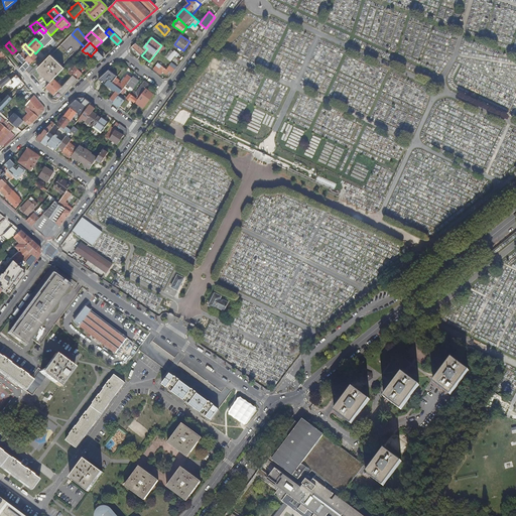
[(139,53),(135,57),(138,59),(141,55),(145,51),(142,48),(136,43),(132,47),(139,53)]
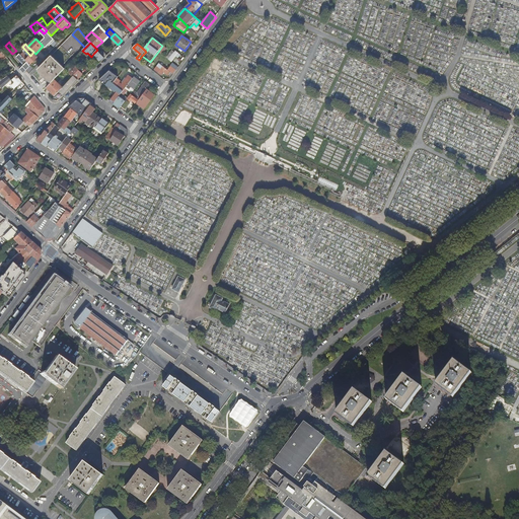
[(166,48),(163,46),(162,46),(158,52),(162,54),(166,48)]
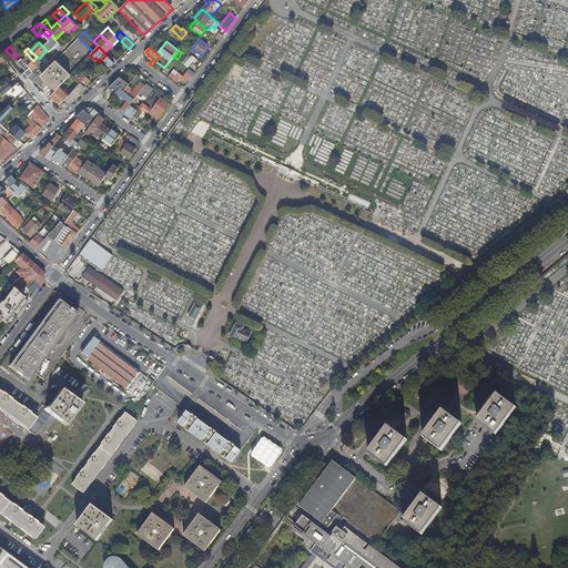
[(191,53),(186,59),(192,62),(193,61),(195,63),(198,60),(195,59),(196,56),(194,53),(192,54),(191,53)]
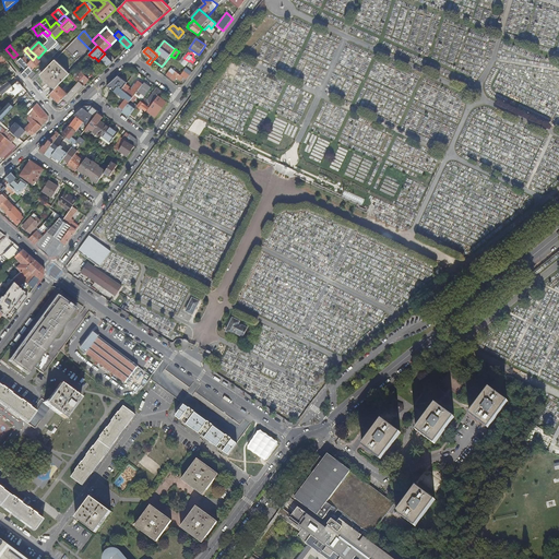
[(108,67),(113,62),(108,57),(105,54),(100,58),(108,67)]
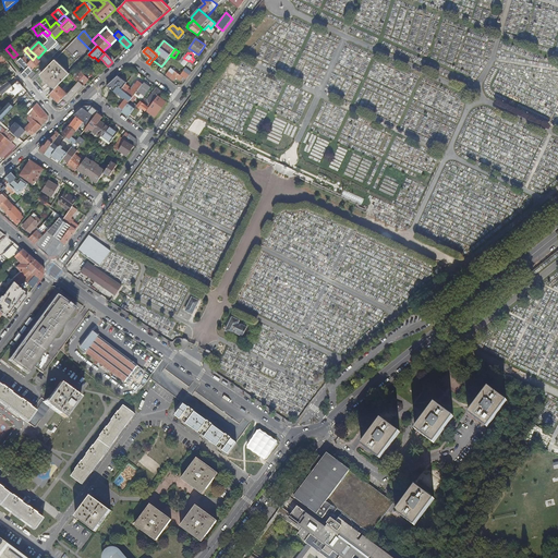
[(33,70),(41,61),(38,58),(36,56),(33,60),(31,61),(27,64),(33,70)]
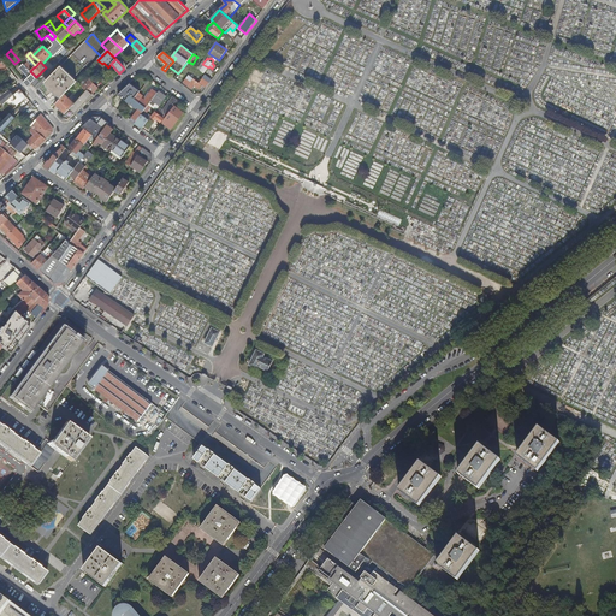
[(35,88),(40,82),(36,77),(30,71),(25,65),(24,64),(19,67),(29,77),(25,81),(24,80),(23,81),(24,82),(28,87),(31,84),(35,88)]
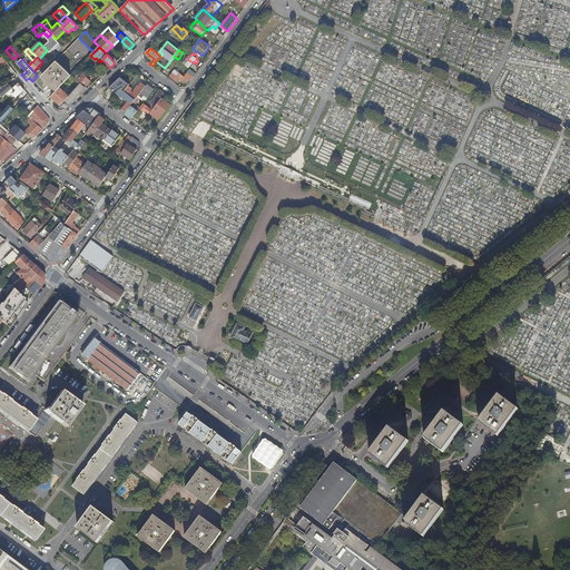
[(186,60),(186,59),(184,62),(183,64),(188,68),(193,62),(187,59),(186,60)]
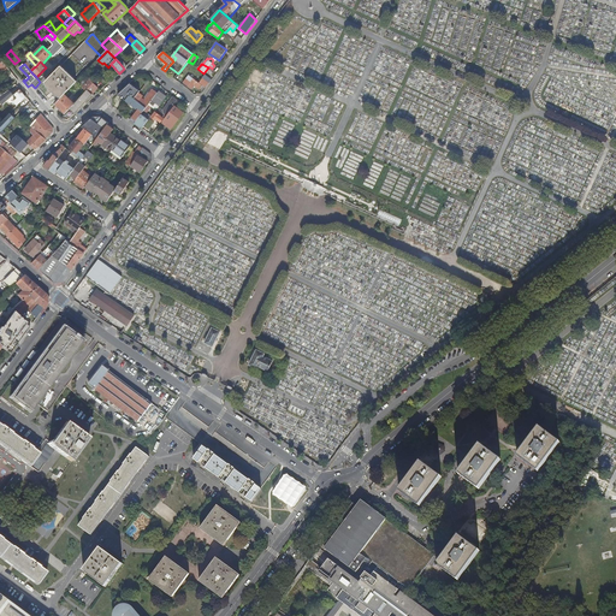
[(58,94),(61,98),(65,94),(77,82),(60,66),(53,75),(46,82),(49,86),(49,87),(58,95),(58,94)]
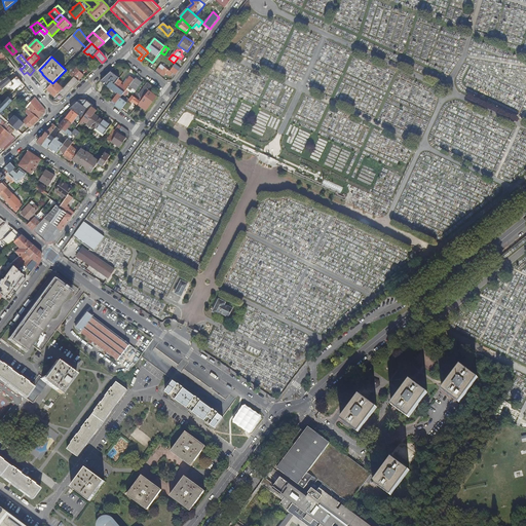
[(171,71),(163,66),(158,73),(164,77),(166,75),(167,76),(168,75),(171,76),(173,78),(175,75),(176,75),(179,71),(178,71),(173,67),(171,71)]
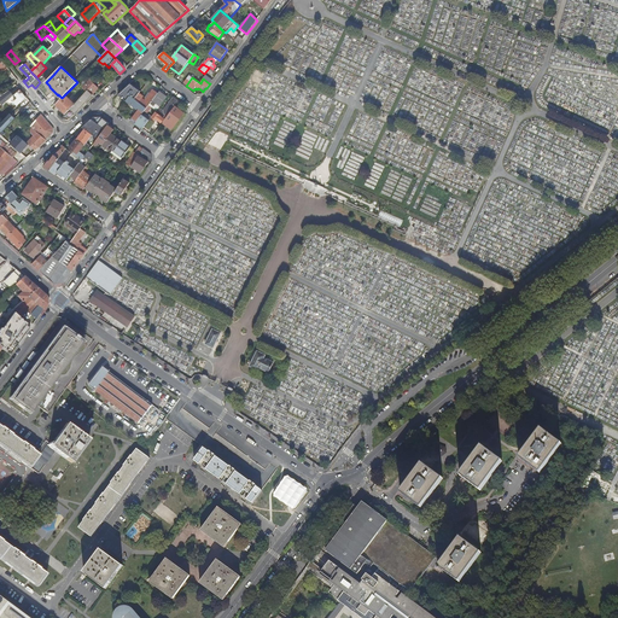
[(98,89),(93,85),(88,91),(93,94),(98,89)]
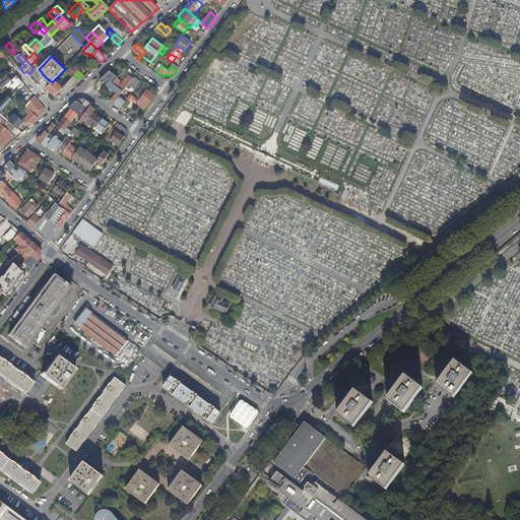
[(65,79),(68,82),(74,76),(71,73),(65,79)]
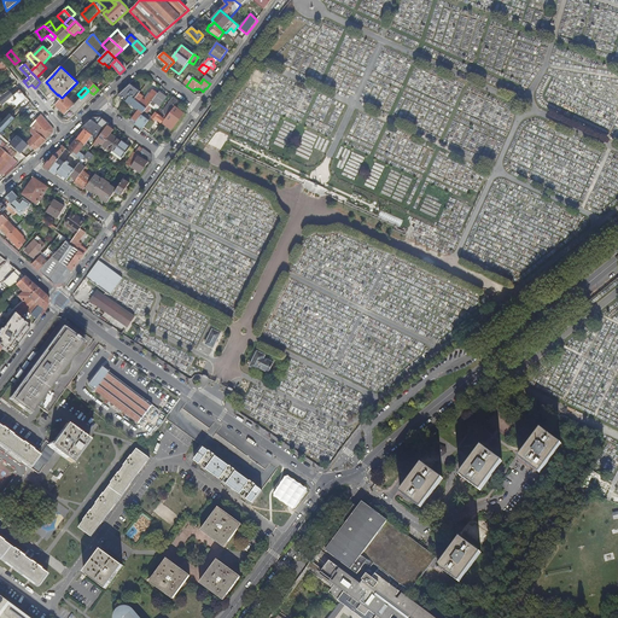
[(23,94),(23,93),(22,92),(21,89),(18,92),(15,95),(18,99),(15,103),(18,106),(27,98),(23,94)]
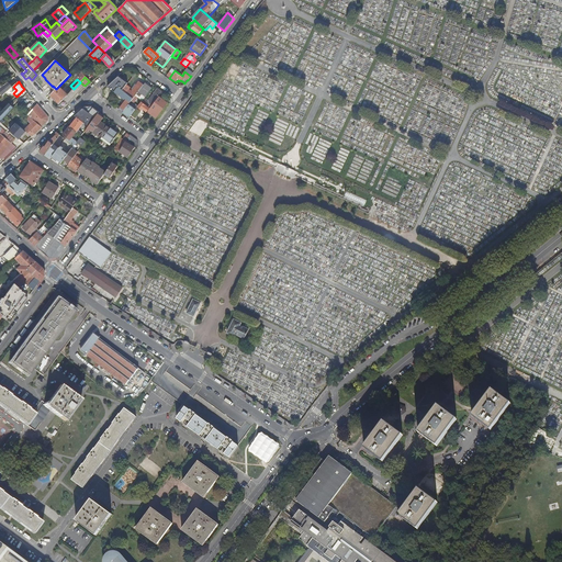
[(132,91),(130,89),(128,90),(126,93),(132,97),(134,99),(144,85),(139,81),(132,91)]
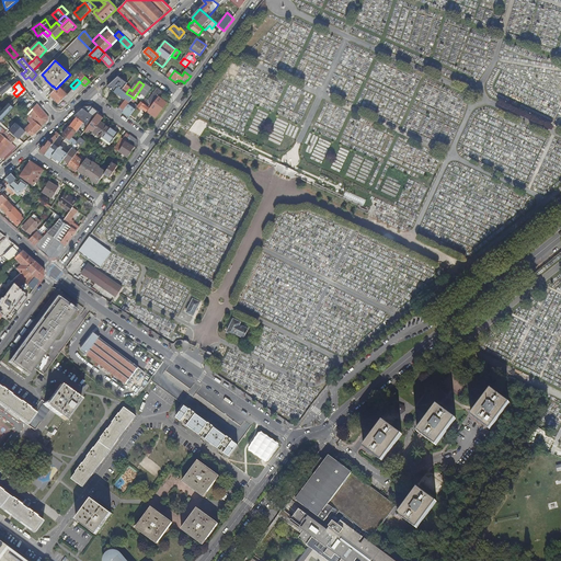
[(59,107),(63,109),(66,105),(71,100),(72,100),(83,88),(84,89),(86,88),(84,86),(80,82),(73,89),(68,94),(60,103),(56,107),(59,107)]
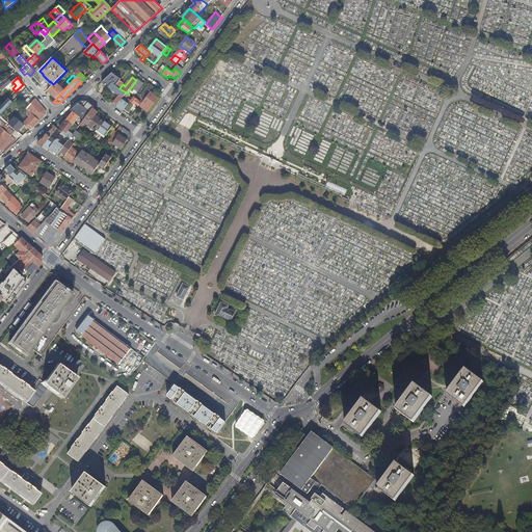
[(131,92),(135,96),(137,92),(143,84),(140,82),(141,80),(138,78),(136,80),(127,94),(125,96),(127,98),(131,92)]
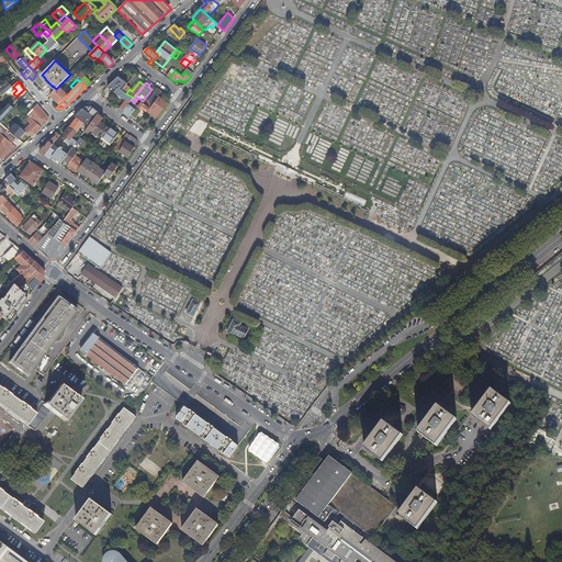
[(117,89),(111,83),(104,89),(112,94),(117,89)]
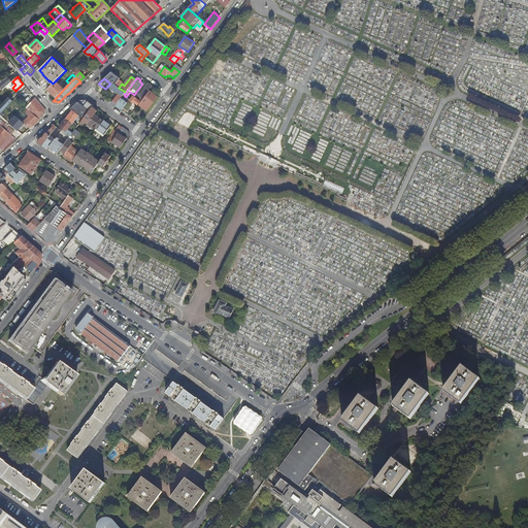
[(48,89),(53,93),(60,85),(56,80),(53,84),(48,89)]
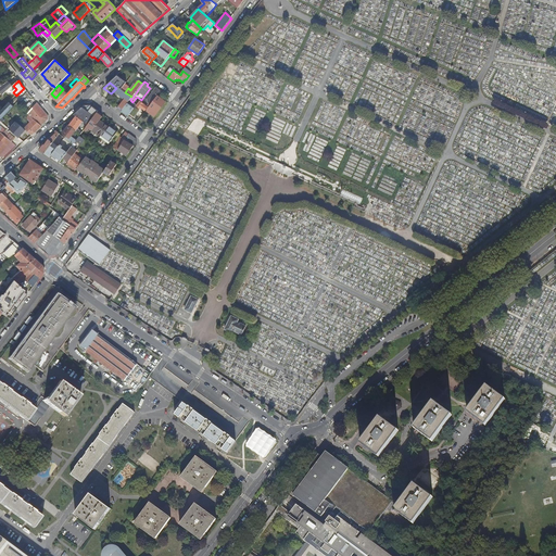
[(119,88),(117,87),(114,91),(116,93),(121,97),(124,99),(124,97),(126,98),(118,106),(123,110),(128,103),(129,101),(128,99),(130,96),(125,92),(119,88)]
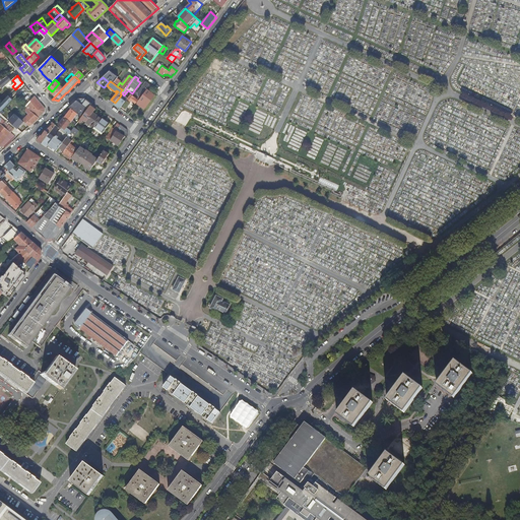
[(138,92),(134,90),(132,93),(139,100),(150,84),(146,82),(138,92)]
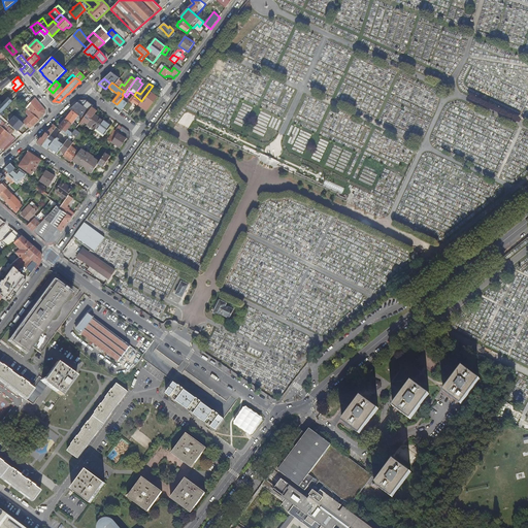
[(23,92),(27,88),(24,85),(20,89),(18,91),(21,94),(23,92)]
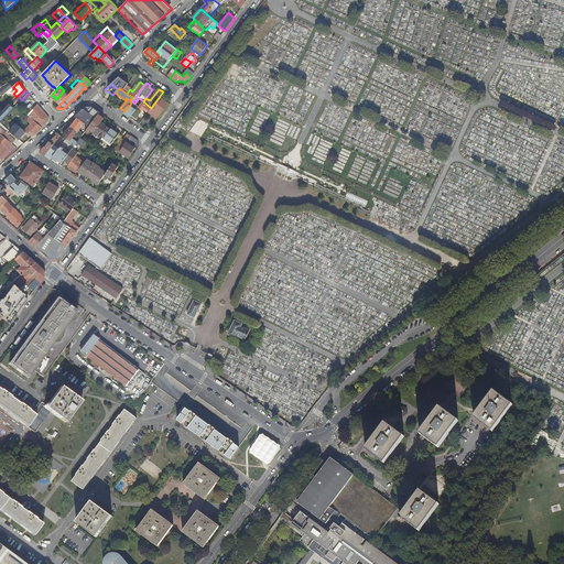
[(56,99),(61,104),(68,95),(64,90),(56,99)]
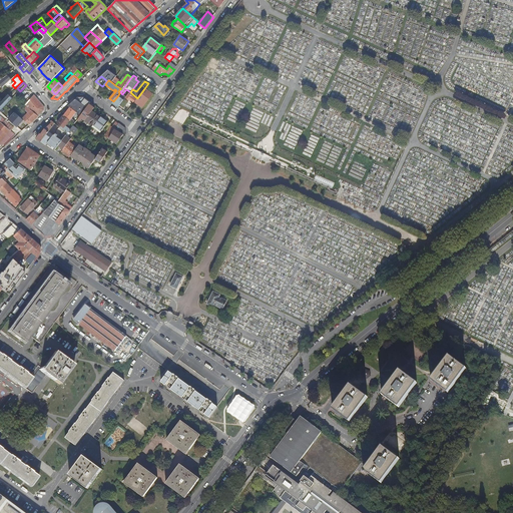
[(153,93),(145,88),(137,98),(135,101),(143,107),(153,93)]
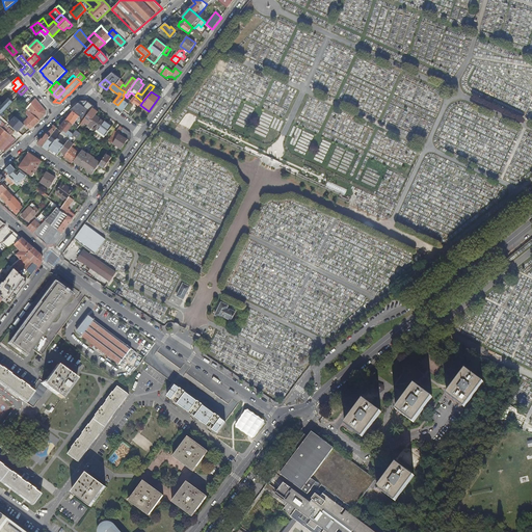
[(141,103),(134,97),(131,101),(134,103),(135,102),(137,103),(136,105),(135,105),(137,107),(141,103)]
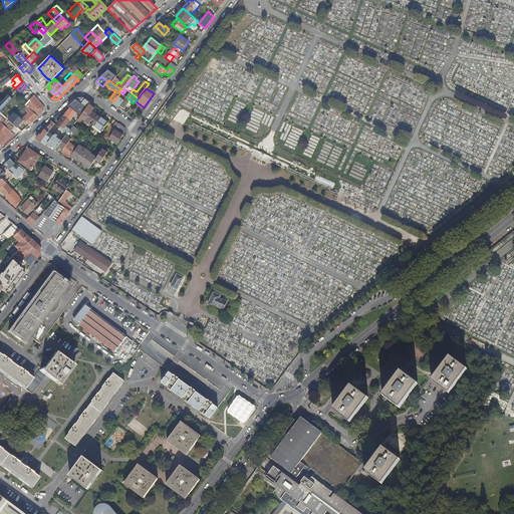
[(34,94),(25,105),(27,106),(39,116),(44,111),(45,107),(34,94)]
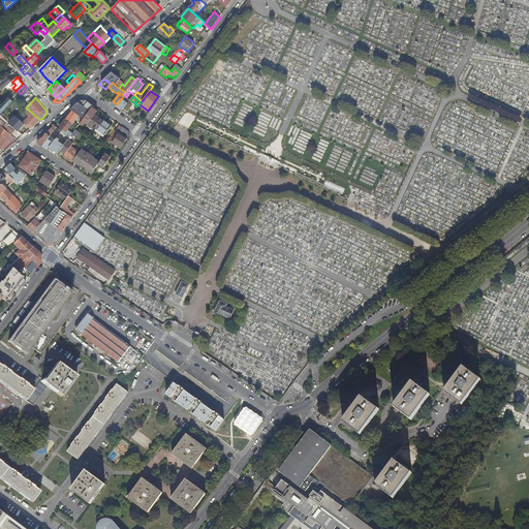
[(128,103),(122,98),(117,104),(116,105),(122,111),(124,109),(128,103)]
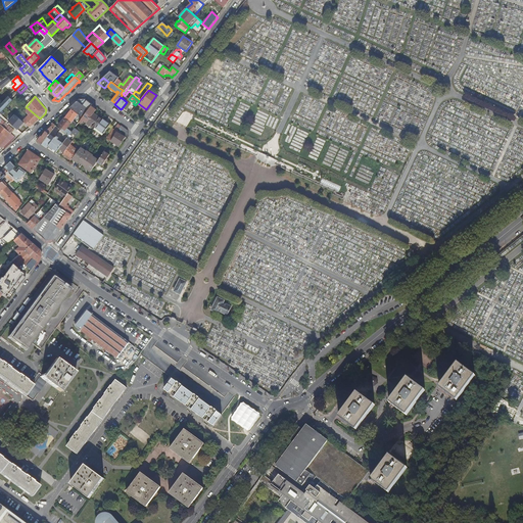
[(70,107),(73,108),(79,113),(81,115),(83,117),(91,106),(93,104),(86,99),(80,99),(70,107)]
